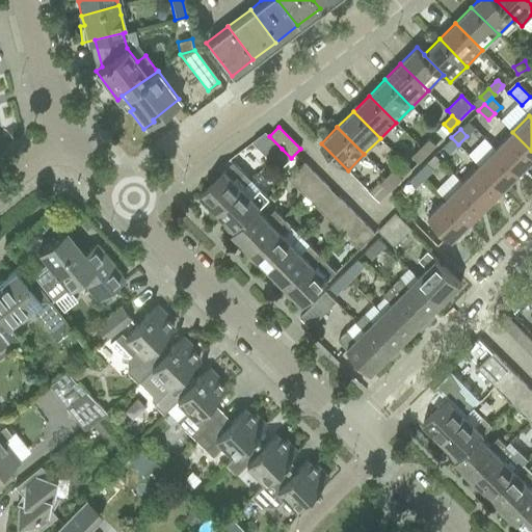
[(520,173),(531,159),(531,151),(512,132),(496,149),(520,173)]
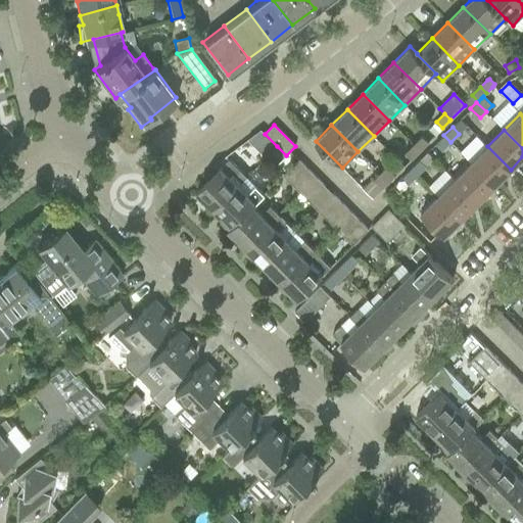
[(421,136),(413,144),(419,150),(428,142),(422,135),(421,136)]
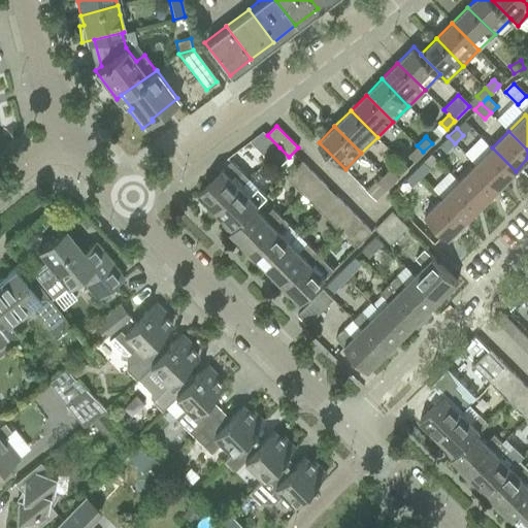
[(448,136),(439,145),(446,152),(455,143),(448,136)]
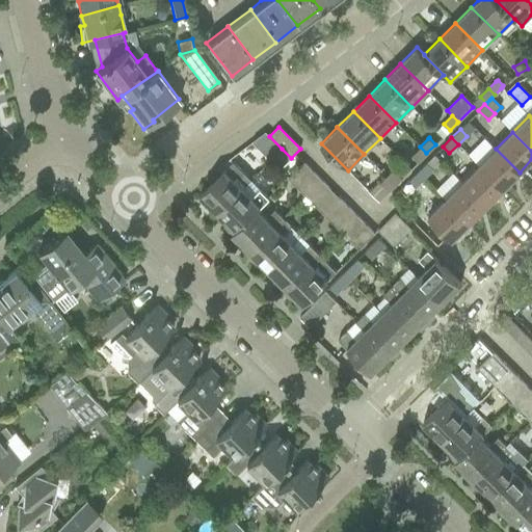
[(237,159),(246,165),(257,149),(247,142),(237,159)]
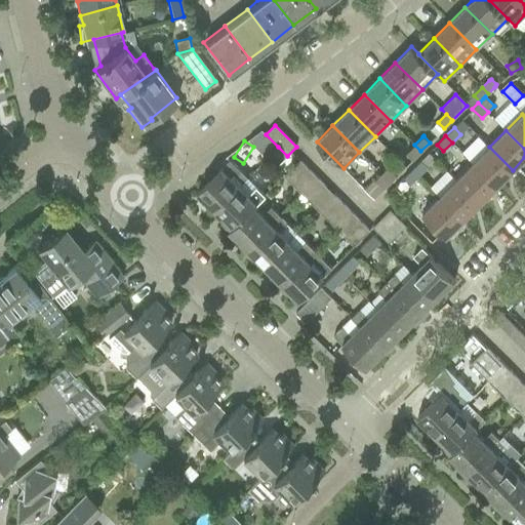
[(414,145),(406,153),(412,160),(420,151),(414,145)]
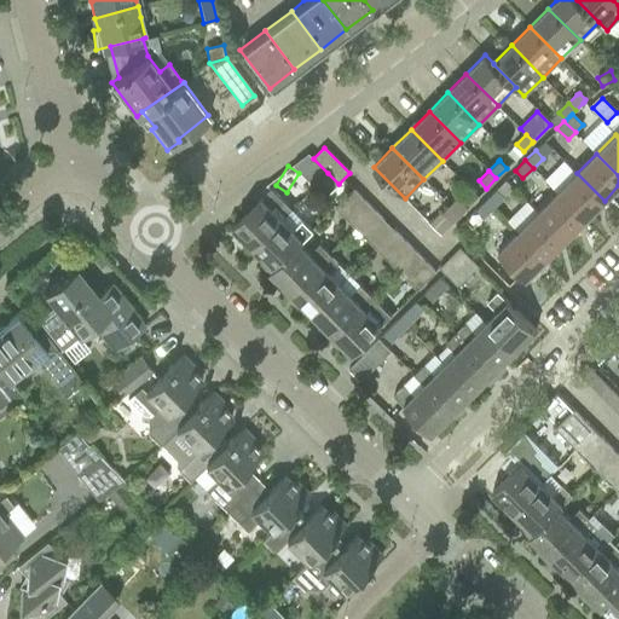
[(328,173),(317,184),(327,195),(339,184),(328,173)]
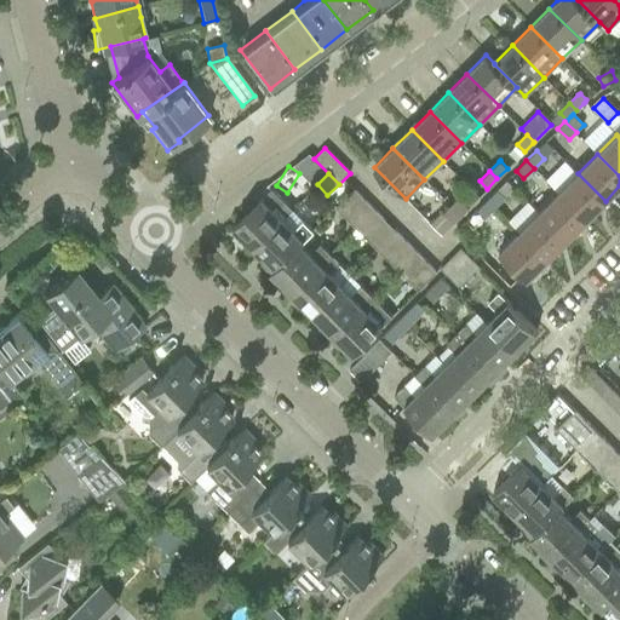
[(586,220),(606,201),(578,173),(558,193),(586,220)]
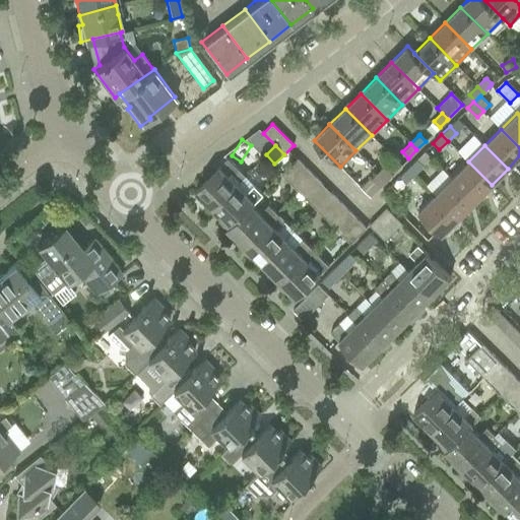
[(224,161),(195,191),(212,208),(237,184),(245,176),(236,167),(228,158),(224,161)]
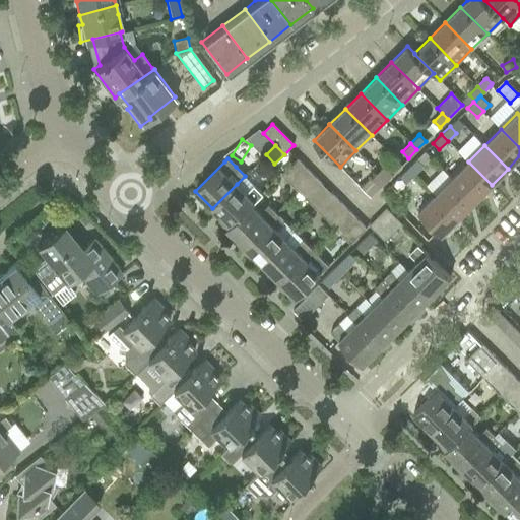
[(280,174),(299,192),(314,176),(297,158),(280,174)]
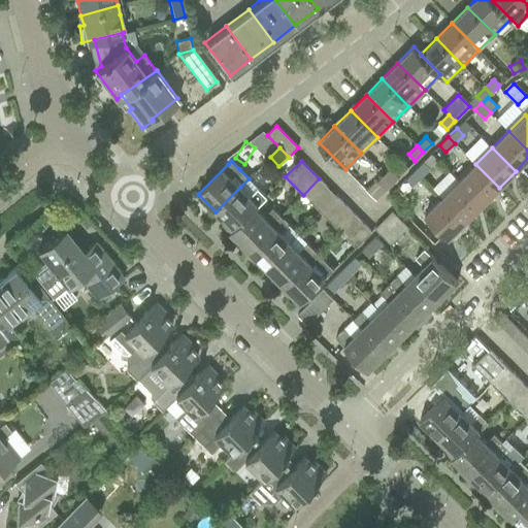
[(422,163),(415,170),(422,176),(431,168),(424,161),(422,163)]
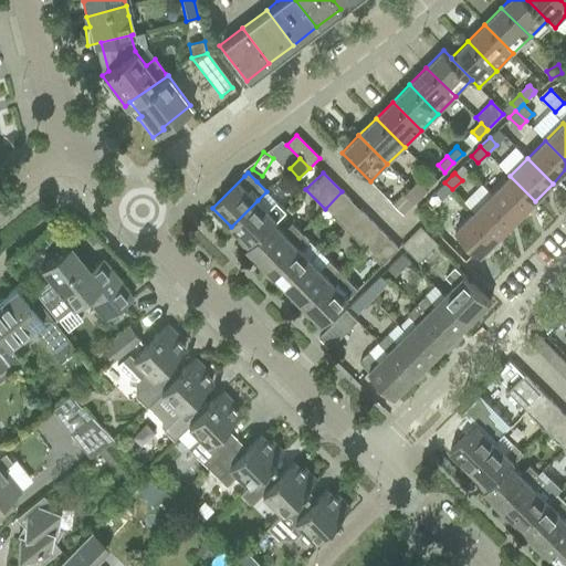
[(517,219),(535,201),(510,176),(492,194),(517,219)]
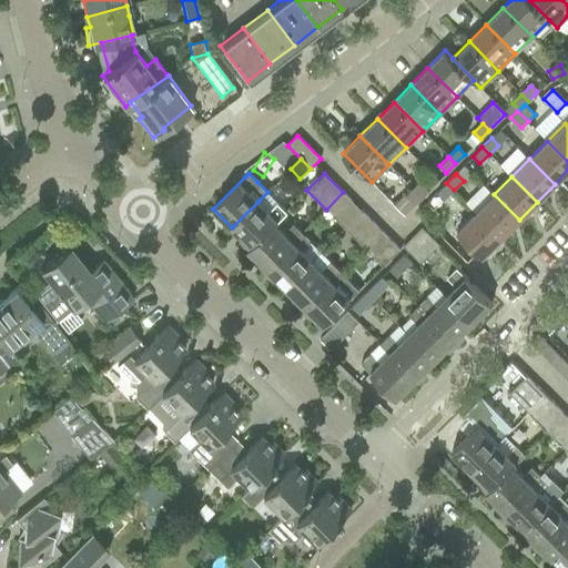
[(418,181),(412,188),(422,198),(428,191),(418,181)]
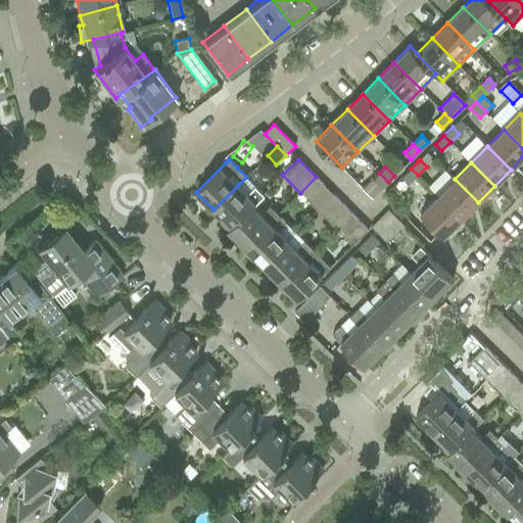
[(411,169),(402,177),(410,184),(418,175),(411,169)]
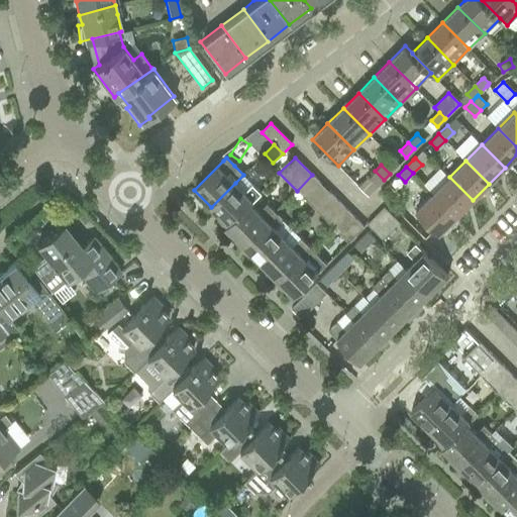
[(375,171),(369,177),(378,186),(384,180),(375,171)]
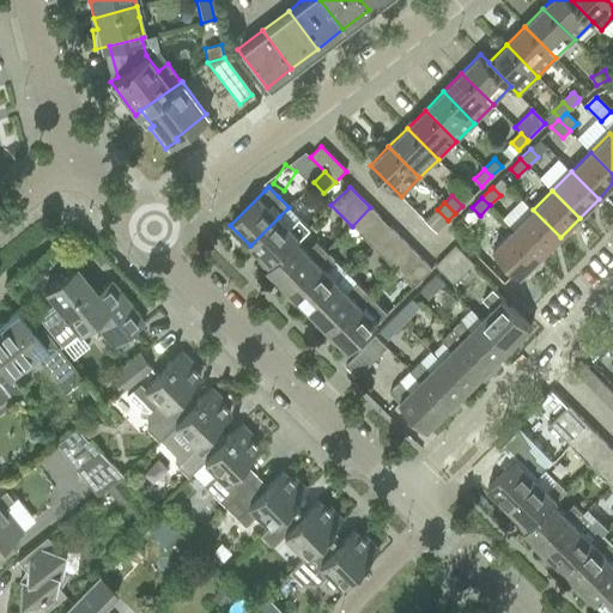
[(352,226),(372,247),(390,228),(370,207),(352,226)]
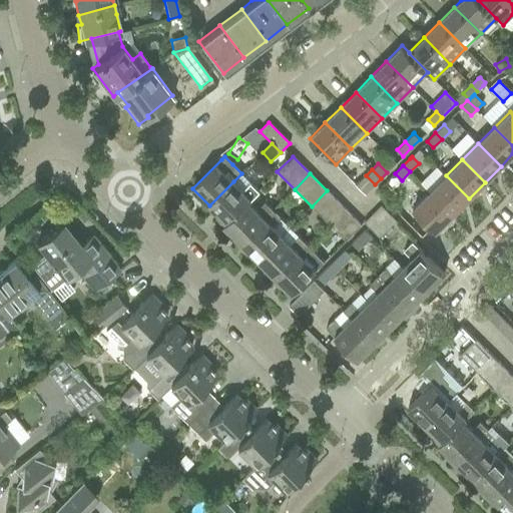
[(452,214),(469,198),(446,175),(429,191),(452,214)]
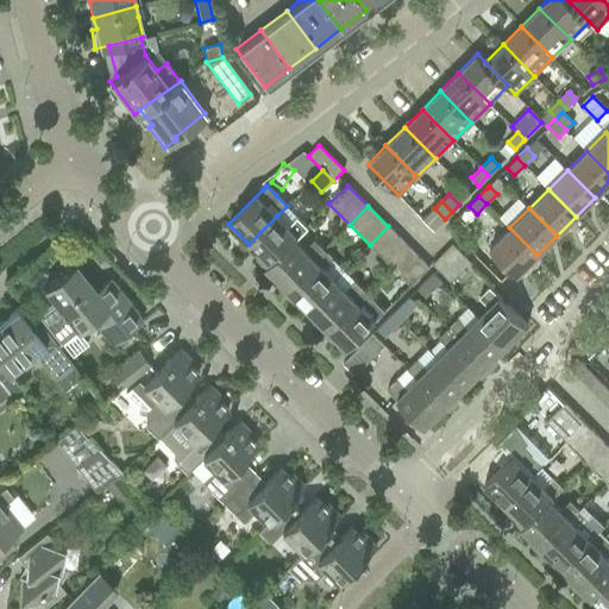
[(262,263),(265,268),(294,239),(307,226),(299,217),(288,227),(277,215),(249,244),(265,259),(262,263)]
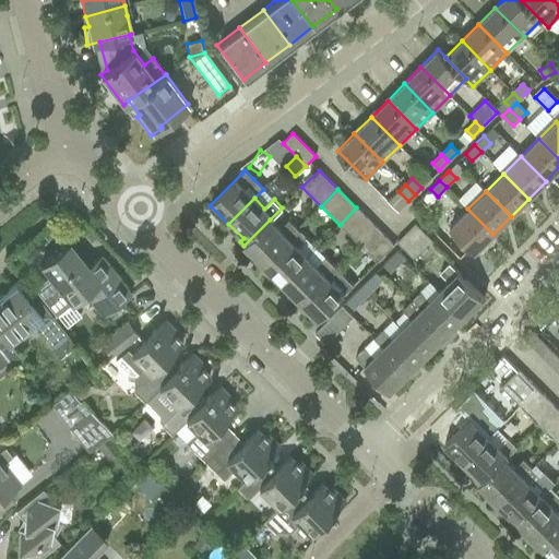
[(340,225),(358,244),(375,226),(356,207),(340,225)]
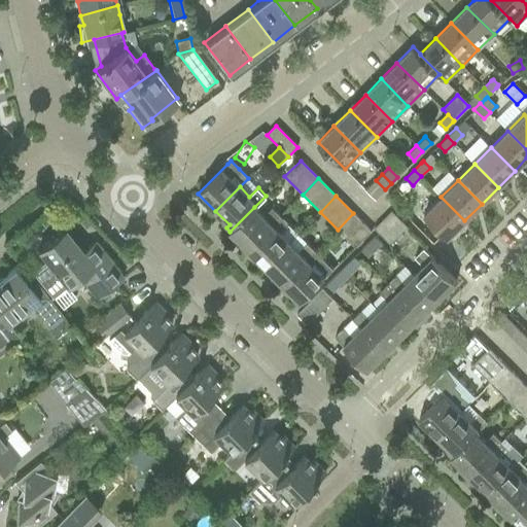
[(448,238),(464,220),(441,197),(424,214),(448,238)]
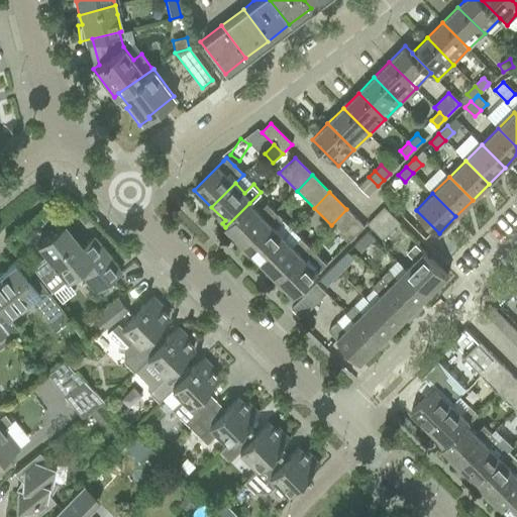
[(236,243),(239,247),(276,212),(266,202),(257,211),(249,203),(225,227),(239,240),(236,243)]
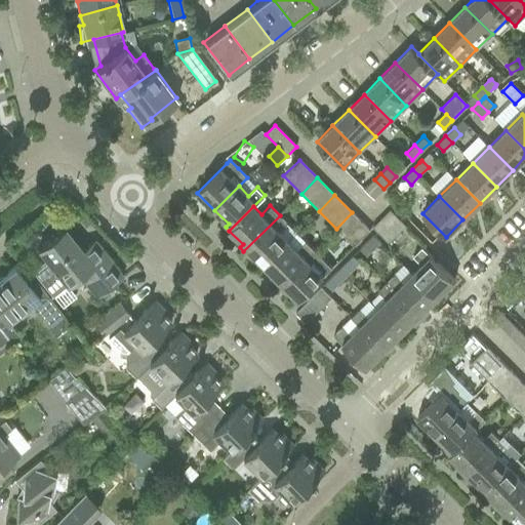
[(390,210),(372,228),(389,243),(406,226),(390,210)]
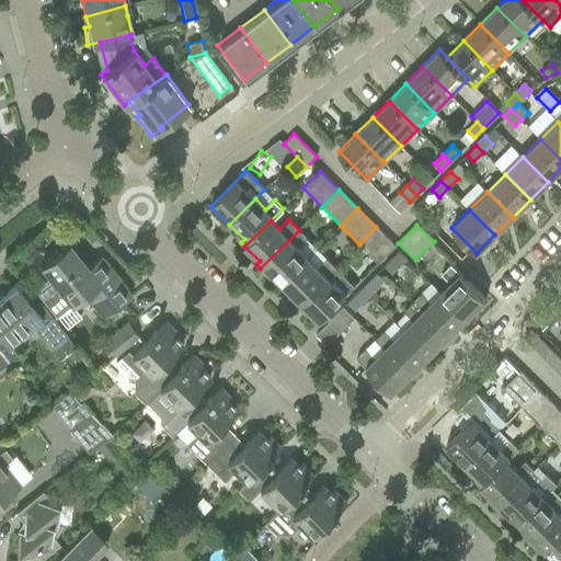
[(376,227),(359,244),(378,263),(395,245),(376,227)]
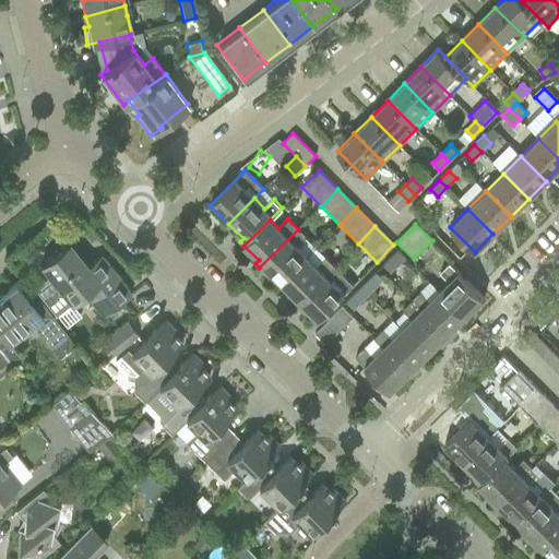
[(266,268),(281,283),(307,257),(316,248),(298,229),(259,268),(263,271),(266,268)]
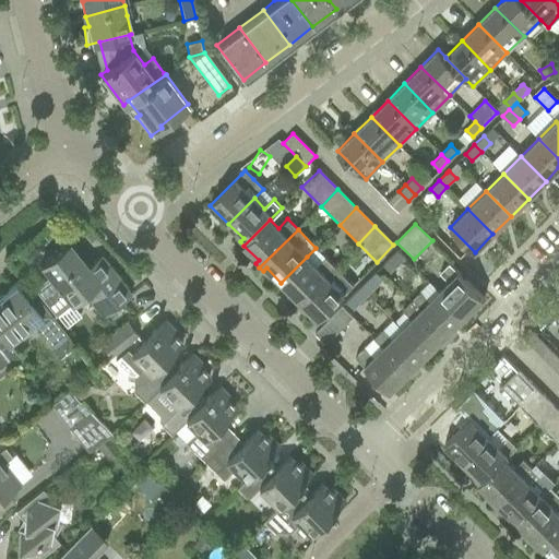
[(57,316),(71,305),(85,294),(103,317),(128,297),(123,290),(126,288),(99,256),(86,265),(68,242),(40,264),(50,277),(35,288),(57,316)]
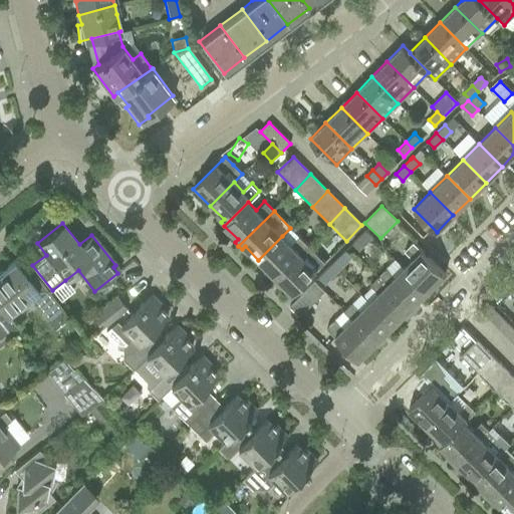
[(365,230),(352,243),(359,250),(372,237),(365,230)]
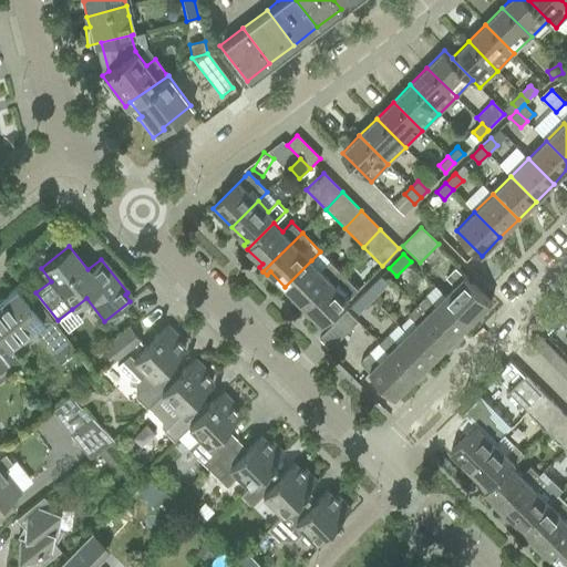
[(297,305),(301,309),(339,270),(329,260),(320,269),(311,260),(285,287),(300,301),(297,305)]
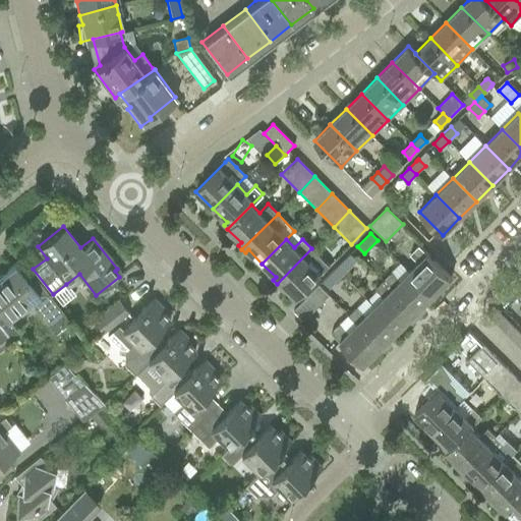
[(419,263),(410,272),(433,295),(451,278),(418,245),(410,254),(419,263)]
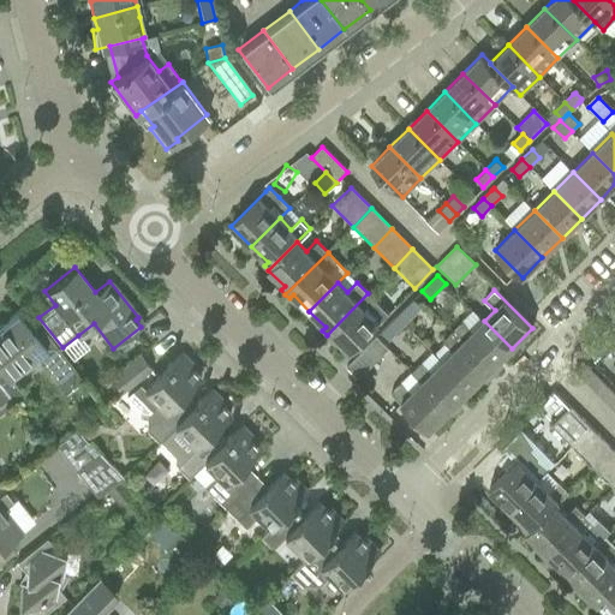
[(368,293),(327,335),(330,339),(334,336),(351,352),(368,335),(378,323),(388,314),(377,302),(368,293)]
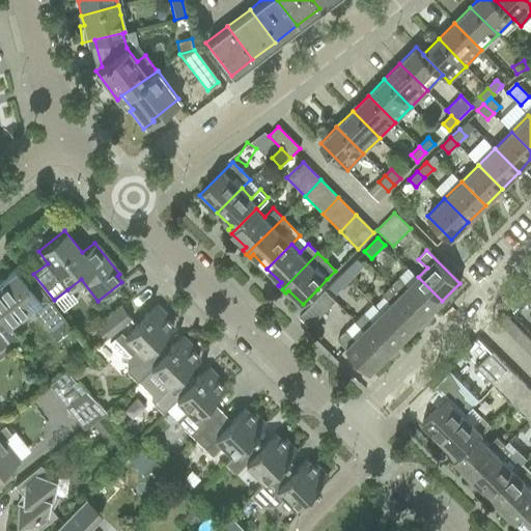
[(357,258),(342,273),(350,280),(364,266),(357,258)]
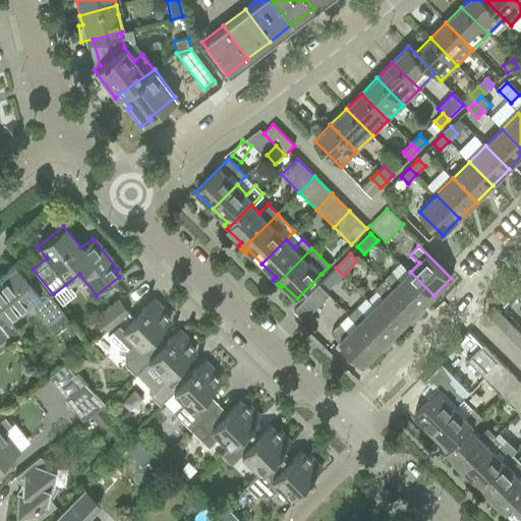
[(0,276),(0,312),(1,313),(0,313),(0,326),(8,337),(16,331),(8,320),(39,295),(26,281),(14,265),(0,276)]
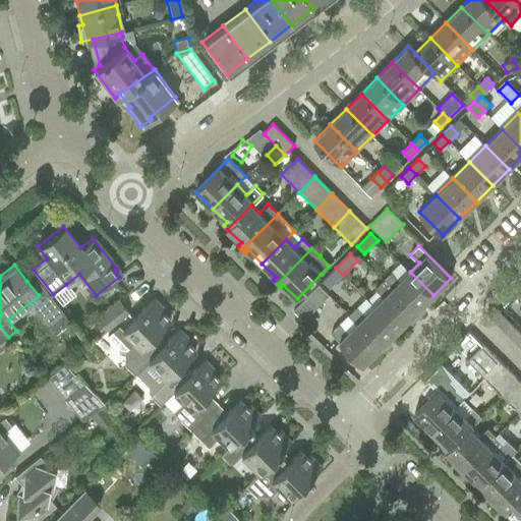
[(336,268),(322,282),(329,289),(343,275),(336,268)]
